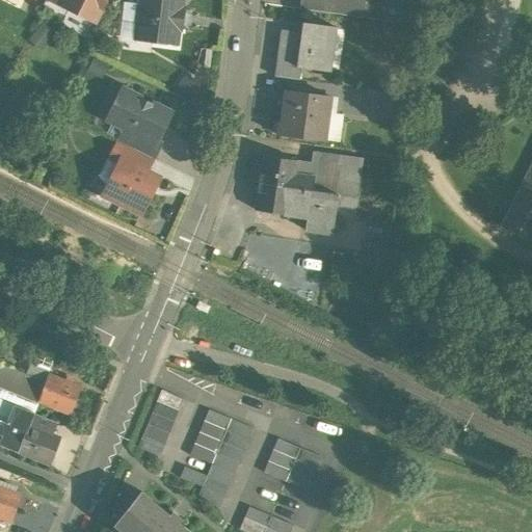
[(105,0),(63,0),(76,6),(73,11),(95,22),(105,0)]
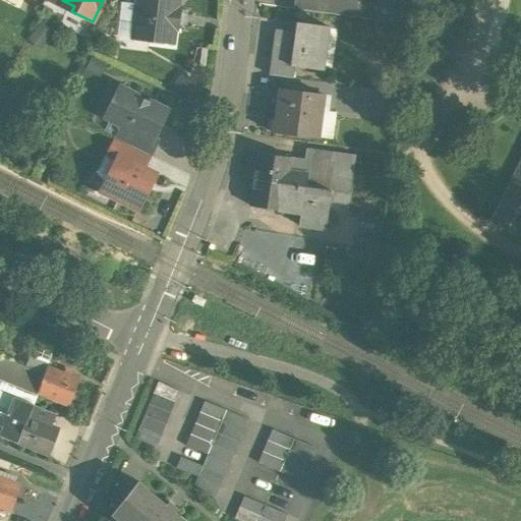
[(176,0),(137,0),(137,4),(133,3),(131,22),(134,22),(132,37),(171,42),(173,27),(175,27),(178,9),(175,9),(176,0)]
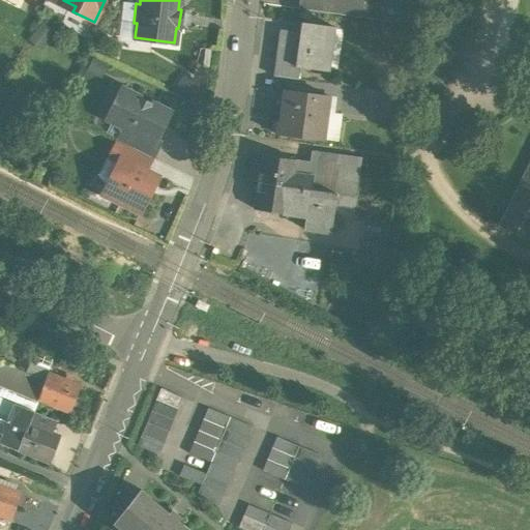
[(346,3),(319,0),(301,0),(300,9),(344,16),(346,3)]
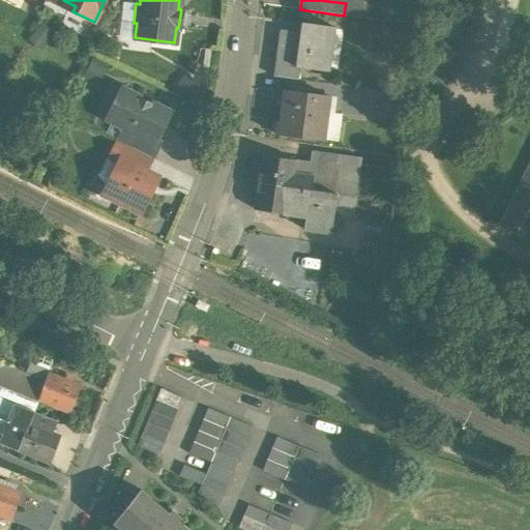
[(319,0),(346,3),(344,16),(358,18),(360,0),(319,0)]
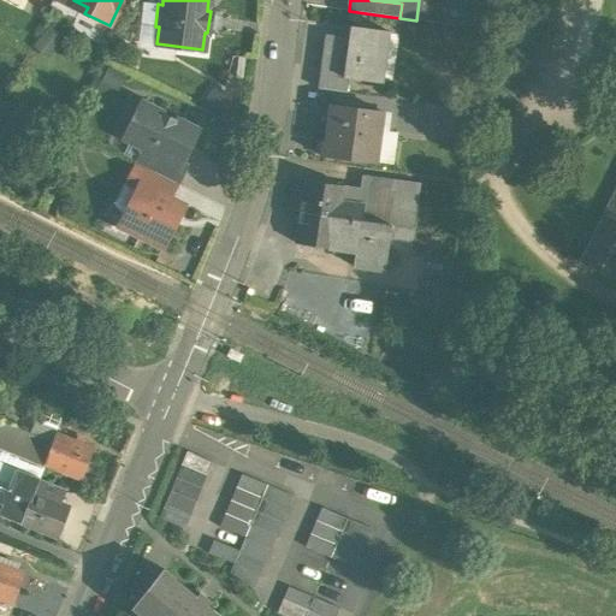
[(81,17),(77,25),(102,36),(107,28),(81,17)]
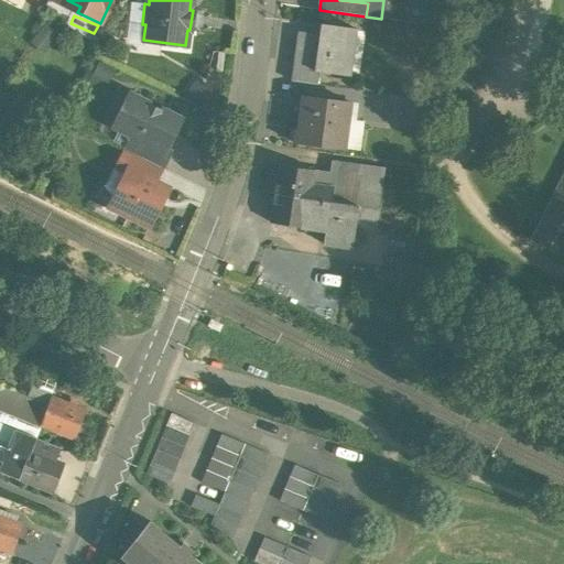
[(351,29),(322,24),(320,35),(297,32),(291,82),(313,85),(315,72),(345,75),(351,29)]
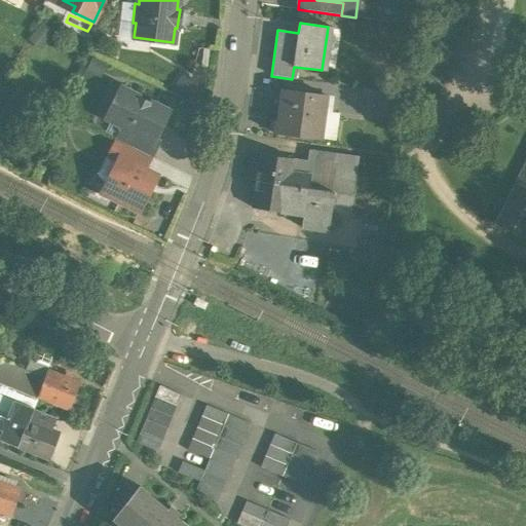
[(175,88),(192,100),(202,83),(185,73),(175,88)]
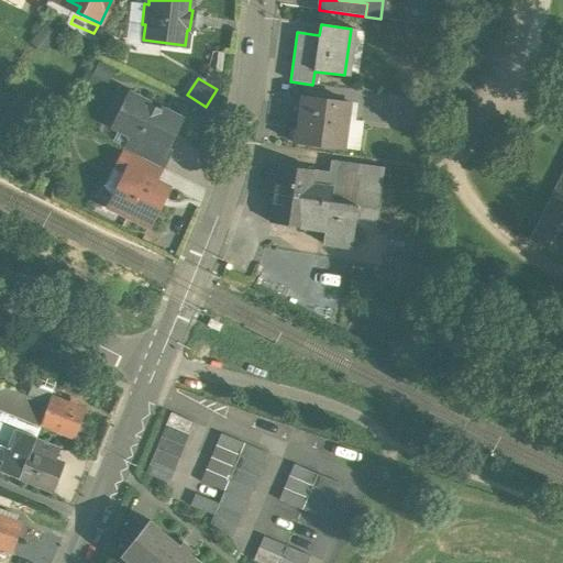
[(178,120),(130,96),(114,125),(132,134),(164,150),(165,148),(178,120)]
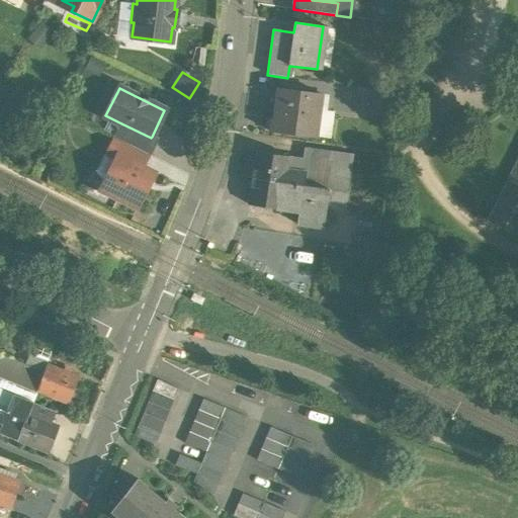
[(321,94),(278,89),(274,119),(270,119),(269,132),(315,138),(321,94)]
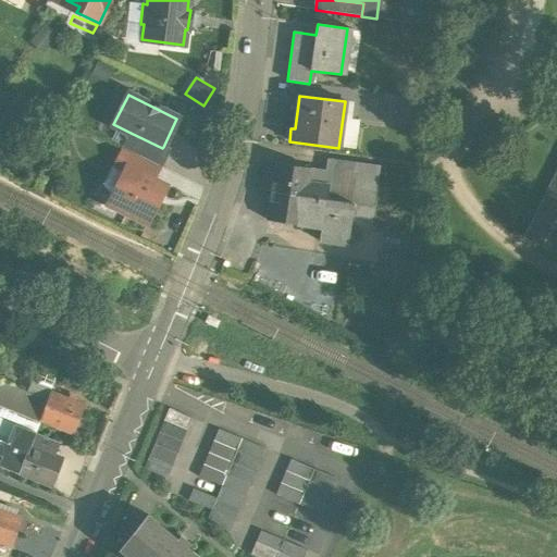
[(162,148),(131,133),(123,149),(159,166),(168,149),(163,147),(162,148)]
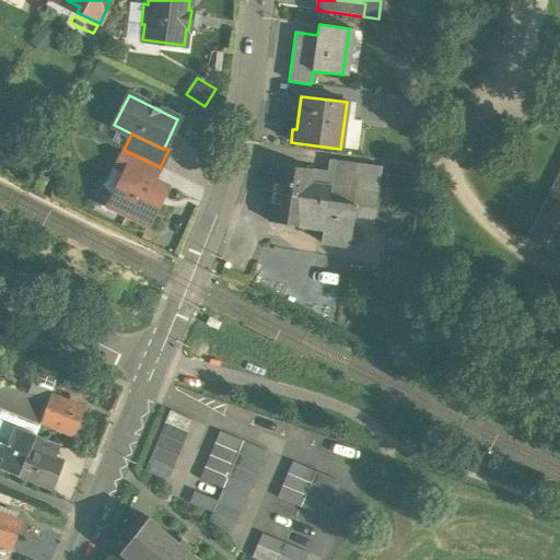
[(160,167),(124,150),(116,165),(126,171),(127,170),(152,182),(160,167)]
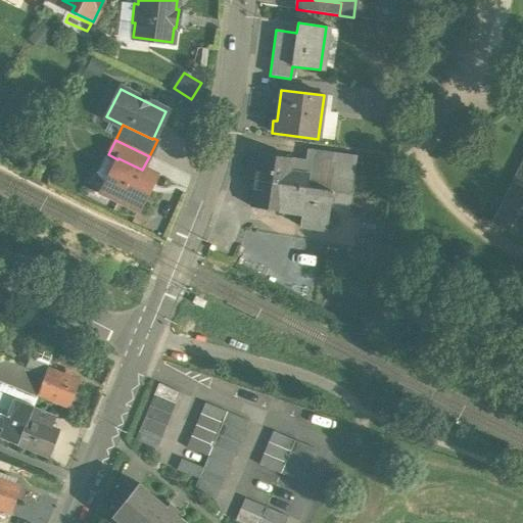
[(312,146),(290,143),(288,158),(290,158),(310,161),(311,151),(312,146)]
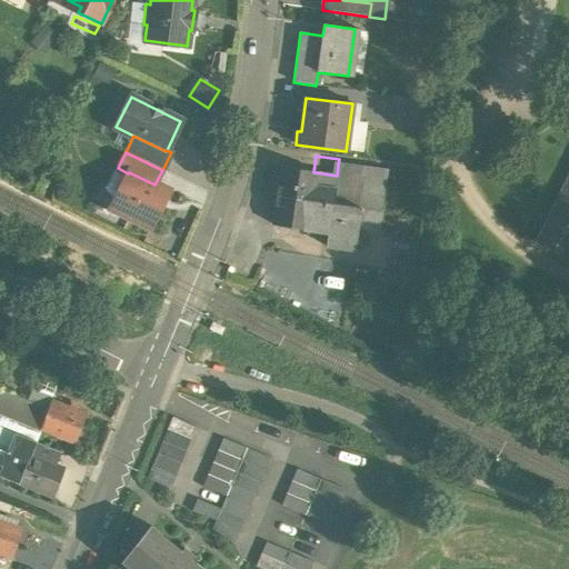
[(335,189),(332,203),(360,208),(381,210),(387,171),(338,165),(337,176),(316,172),(313,187),(335,189)]
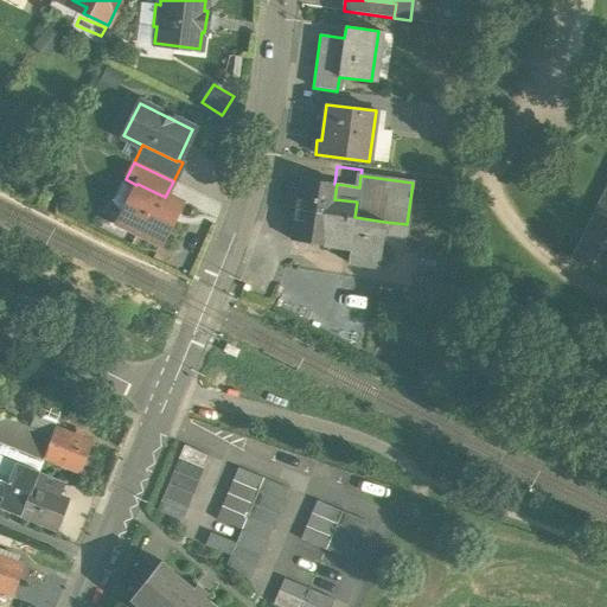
[(334,184),(299,179),(295,209),(355,217),(357,202),(334,199),(337,184),(334,184)]
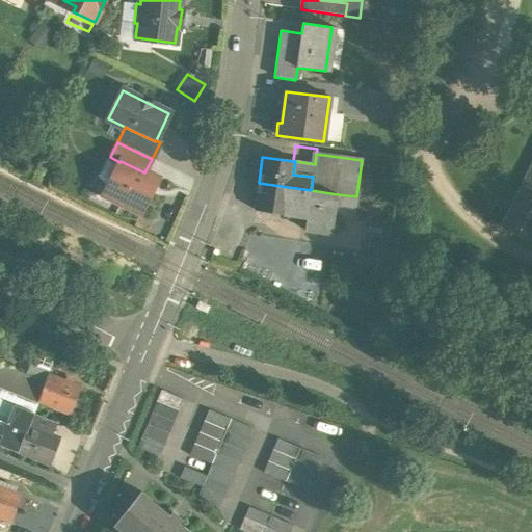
[(120,162),(104,194),(141,213),(158,180),(144,173),(121,161),(120,162)]
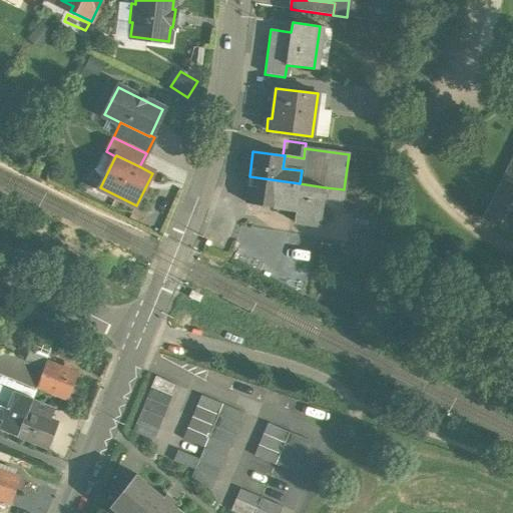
[(512,161),(486,216),(484,215),(482,217),(512,232),(512,161)]
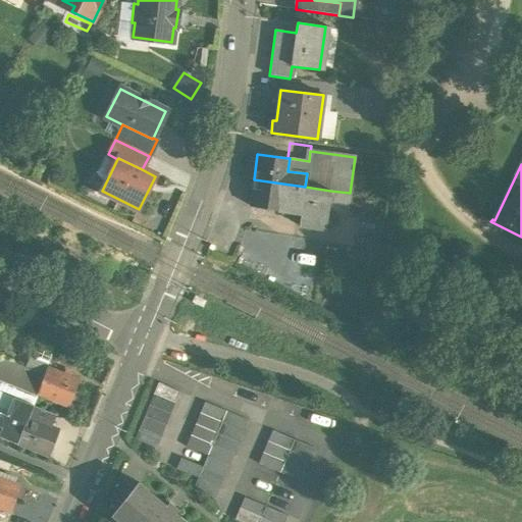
[(305,187),(254,179),(250,206),(282,210),(284,199),(303,201),(305,187)]
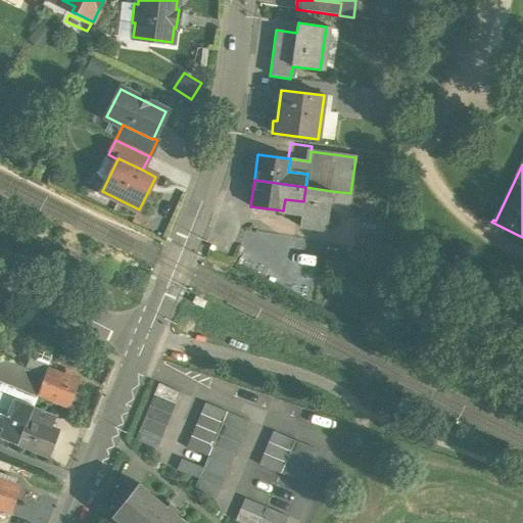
[(305,187),(303,201),(285,199),(283,210),(301,214),(300,226),(325,229),(331,191),(305,187)]
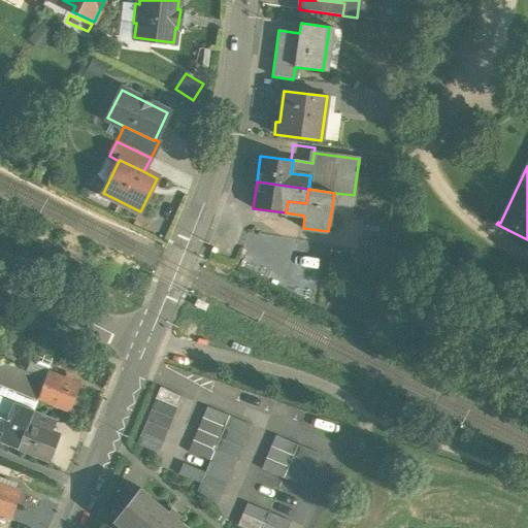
[(368,215),(368,198),(354,198),(354,215),(368,215)]
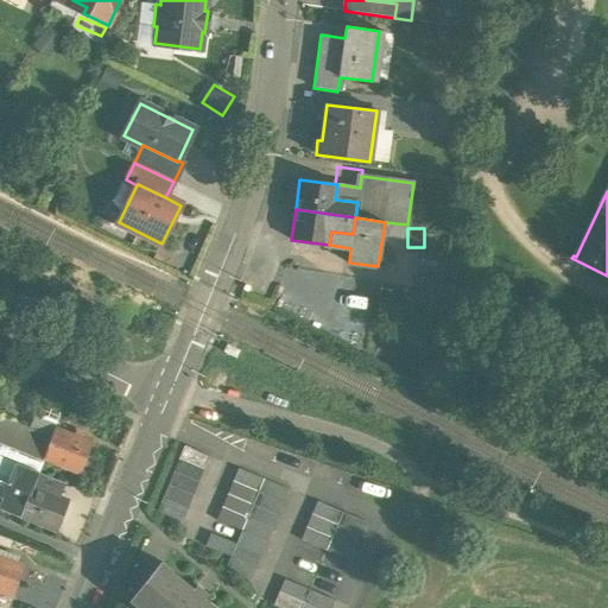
[(30,431),(1,419),(0,422),(0,442),(21,451),(26,436),(30,431)]
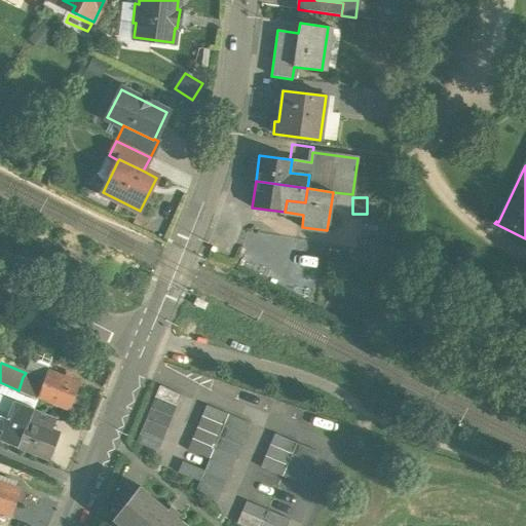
[(80,384),(47,371),(42,385),(36,398),(69,412),(80,384)]
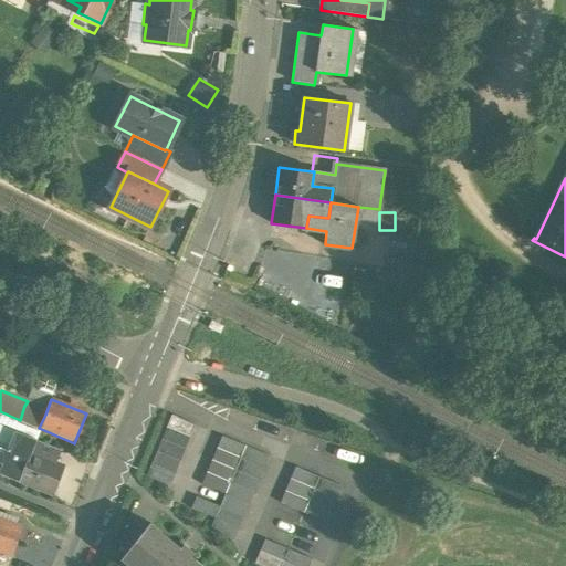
[(45,415),(24,406),(20,420),(39,428),(45,415)]
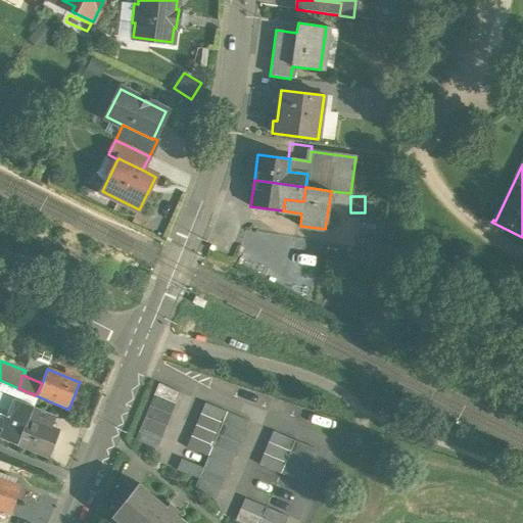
[(0,380),(0,393),(32,407),(36,395),(18,388),(0,380)]
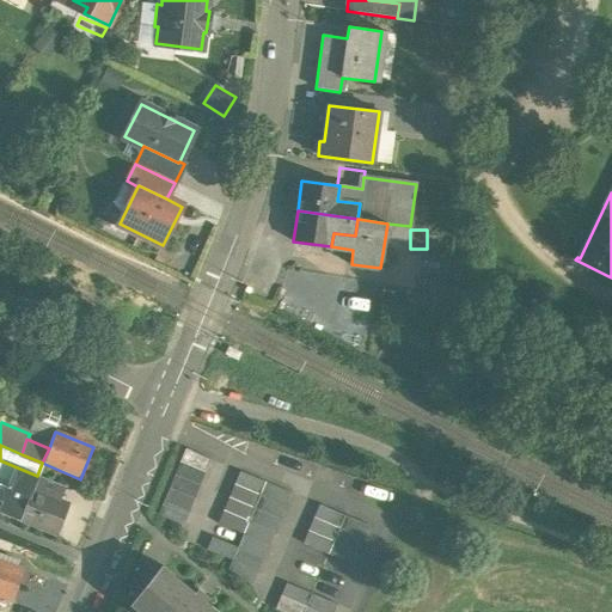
[(210,459),(185,448),(158,514),(183,525),(210,459)]
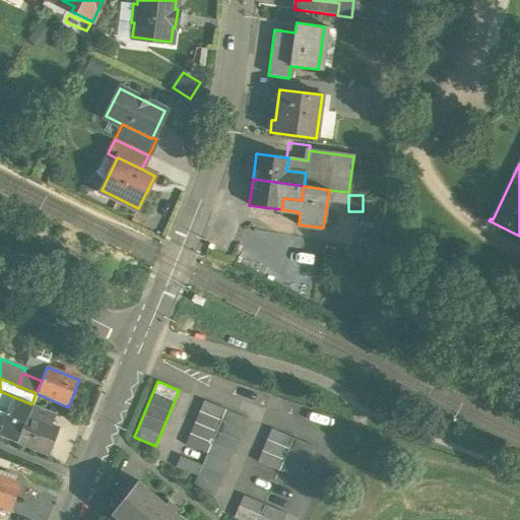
[(13,397),(0,391),(0,411),(6,414),(13,397)]
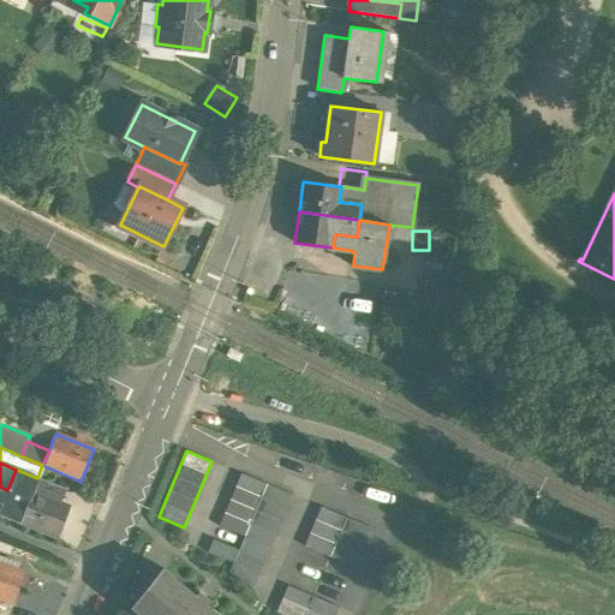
[(0,487),(0,503),(3,506),(0,511),(0,515),(58,538),(70,507),(53,501),(34,493),(40,479),(37,478),(16,470),(7,490),(0,487)]
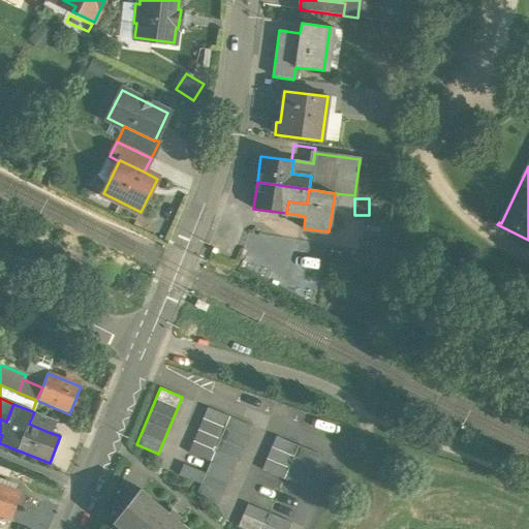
[(251,426),(207,407),(188,453),(210,462),(205,473),(183,464),(178,475),(200,485),(195,496),(217,505),(251,426)]
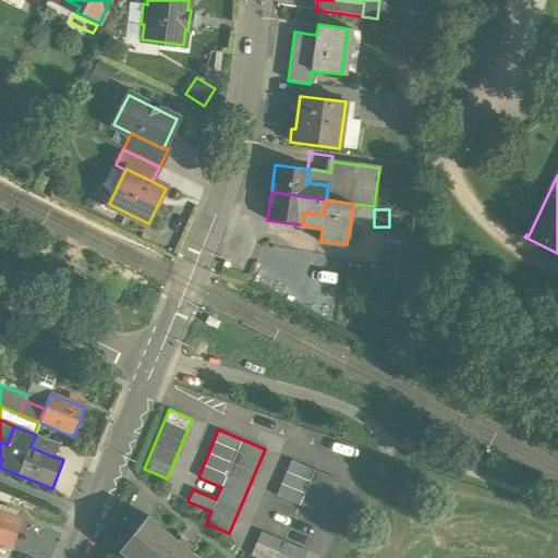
[(53,443),(36,435),(31,447),(48,455),(53,443)]
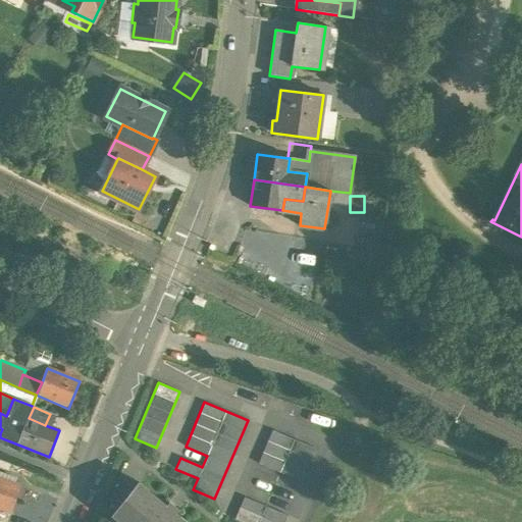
[(315,449),(272,430),(258,464),(301,482),(315,449)]
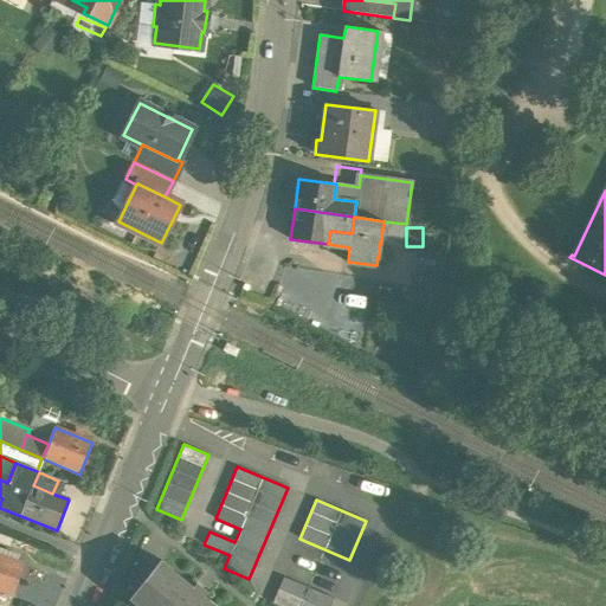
[(6,552),(0,549),(0,590),(12,594),(24,565),(4,556),(6,552)]
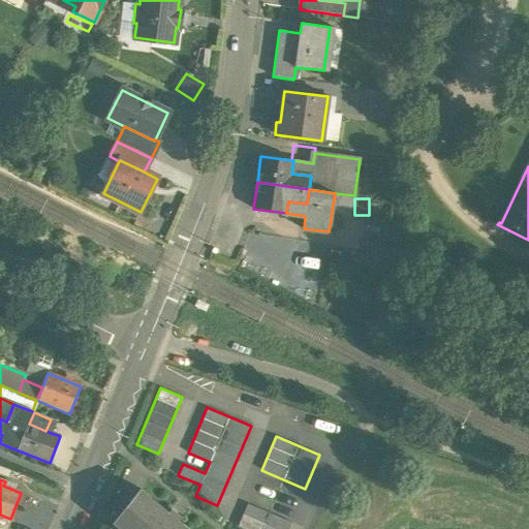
[(138,490),(112,523),(119,528),(187,528),(177,521),(180,518),(170,509),(167,514),(149,498),(138,490)]
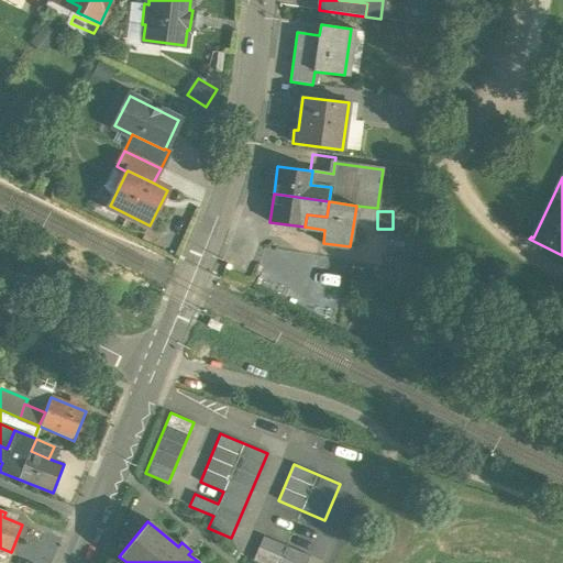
[(306,562),(310,556),(263,537),(253,561),(258,562),(306,562)]
